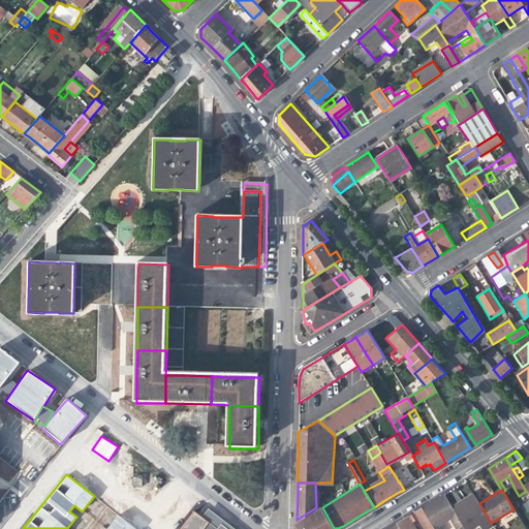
[(462,501),(452,507),(460,523),(463,528),(471,528),(478,525),(479,528),(489,528),(493,527),(491,523),(479,503),(473,494),(462,501)]
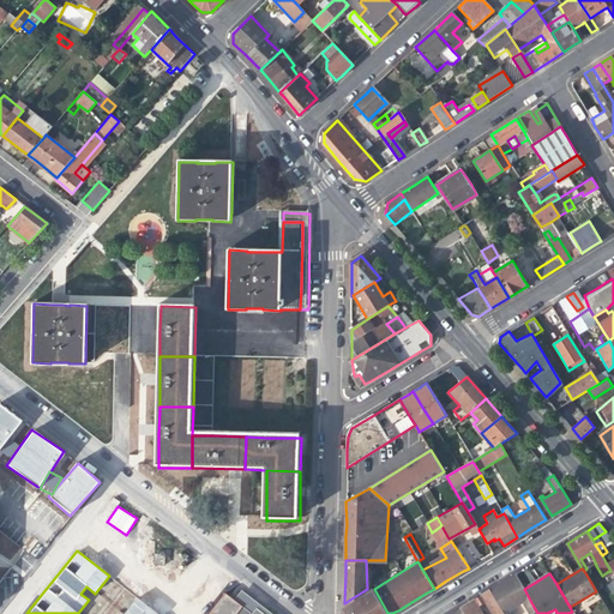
[(527,612),(534,607),(524,589),(516,575),(505,581),(491,590),(504,613),(513,613),(511,609),(522,603),(527,612)]
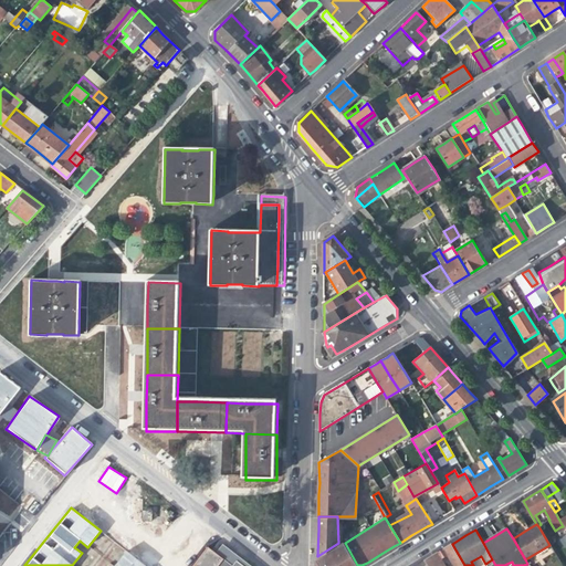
[(357,565),(343,540),(338,543),(317,556),(316,565),(357,565)]
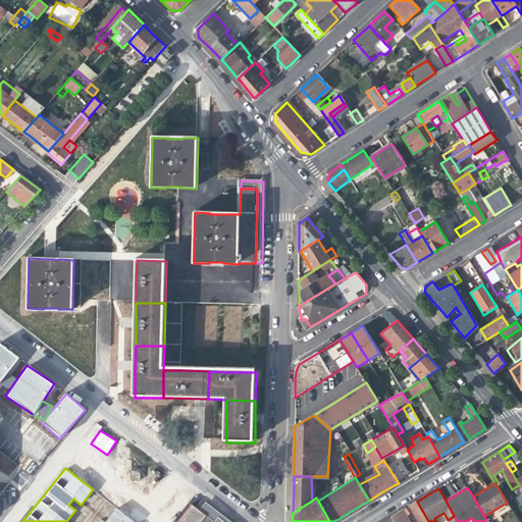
[(428,521),(417,502),(410,506),(413,512),(419,521),(428,521)]
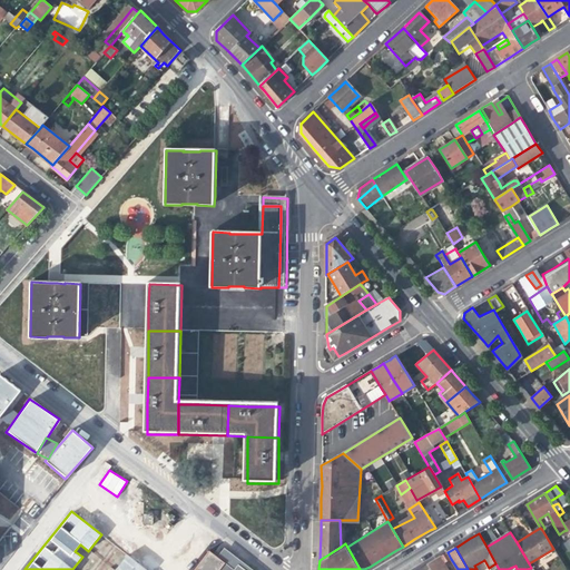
[(222,560),(209,550),(194,569),(245,569),(238,564),(234,569),(229,569),(224,566),(225,562),(222,560)]
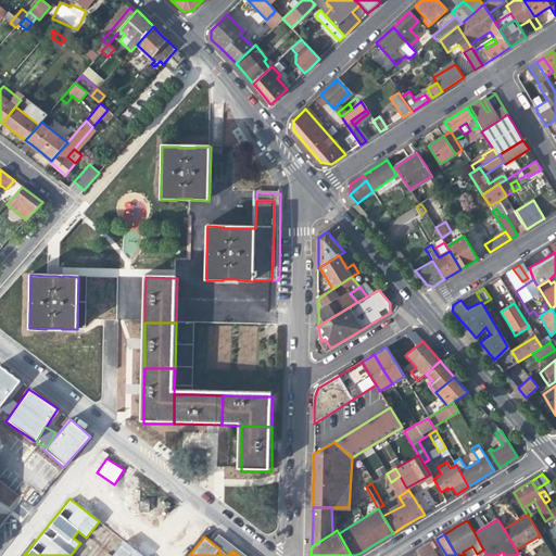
[(247,555),(244,554),(224,538),(216,546),(219,548),(218,552),(224,555),(228,555),(232,551),(239,555),(247,555)]
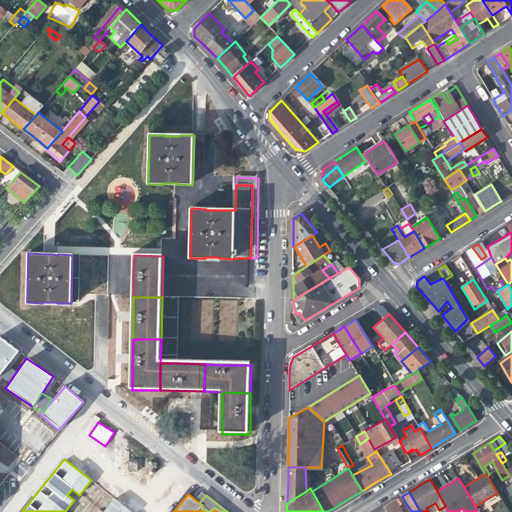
[(399,498),(395,500),(398,505),(405,502),(402,496),(399,498)]
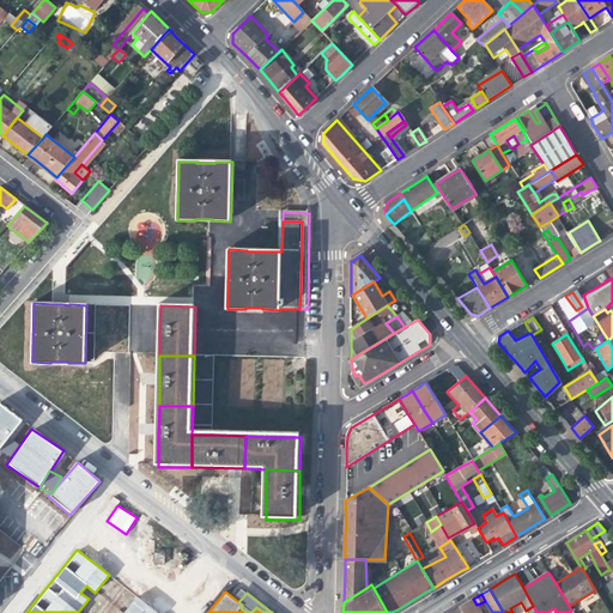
[(158,612),(137,596),(122,612),(158,612)]
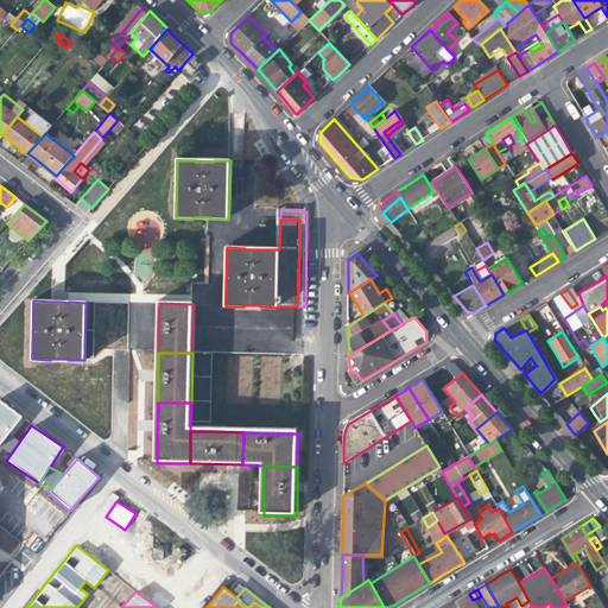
[(477,607),(473,600),(469,594),(456,602),(460,607),(458,607),(477,607)]
